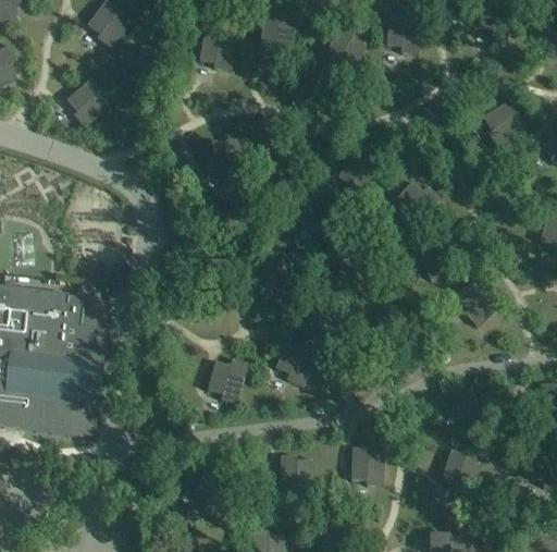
[(0,0),(0,19),(19,17),(16,1),(21,0),(0,0)]
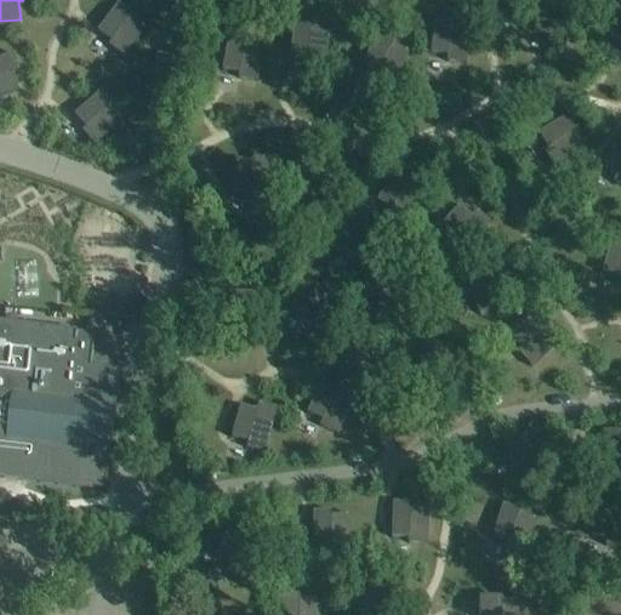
[(108,41),(125,53),(146,23),(130,12),(132,9),(119,0),(117,0),(97,28),(112,38),(108,41)]
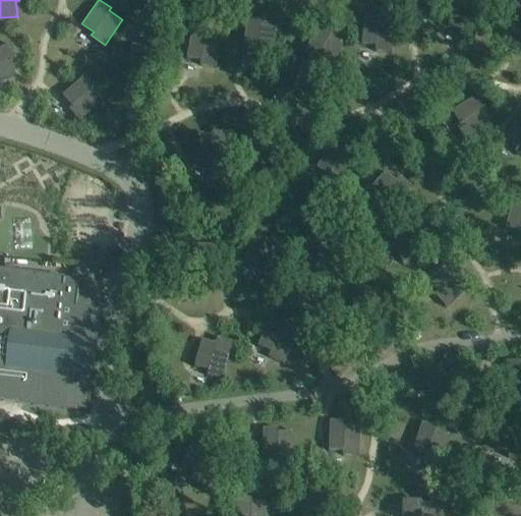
[(474,38),(485,9),(471,3),(472,0),(456,0),(447,22),(460,27),(459,32),(474,38)]
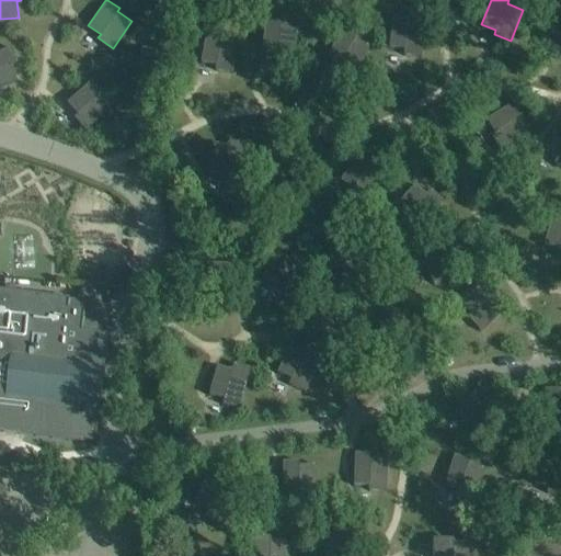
[(560,8),(550,31),(560,36),(560,42),(560,43),(560,42),(560,8)]
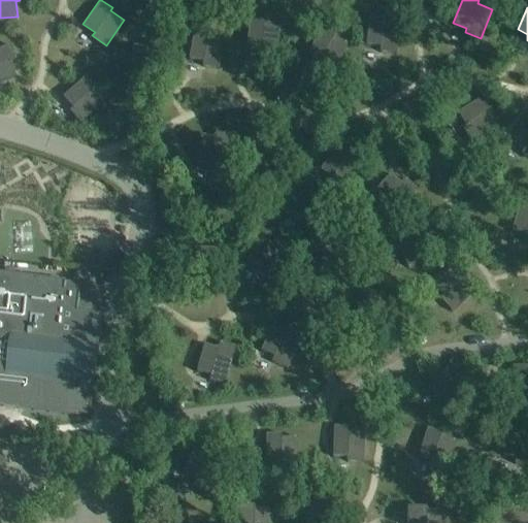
[(369,13),(366,41),(381,43),(380,48),(396,51),(401,11),(385,9),(384,15),(369,13)]
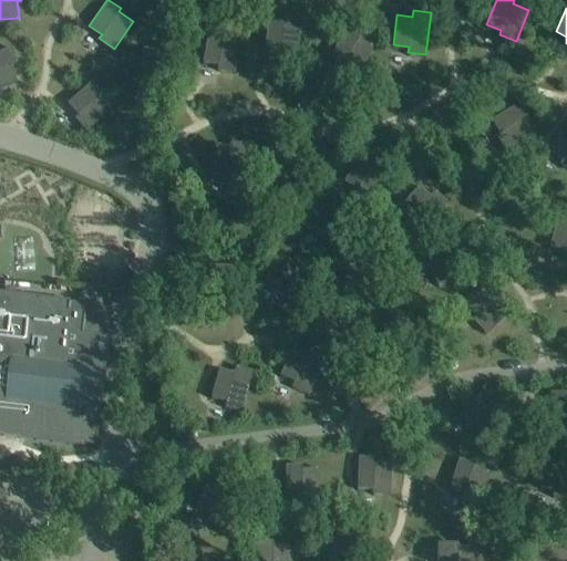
[(268,17),(265,47),(280,49),(280,54),(298,55),(302,13),(284,11),(284,19),(268,17)]
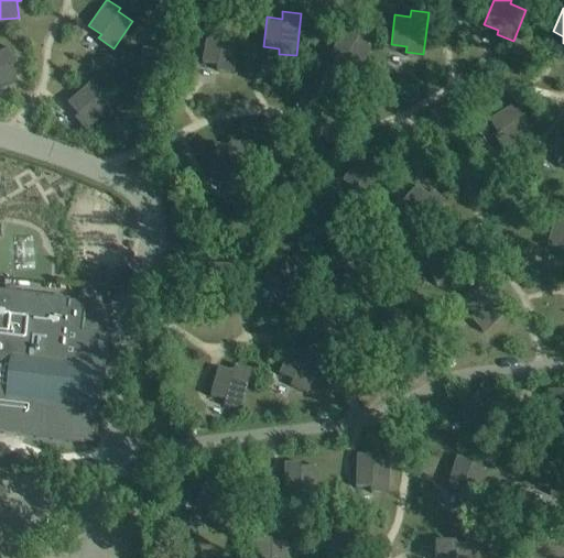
[(342,65),(358,73),(371,43),(356,36),(358,32),(343,25),(329,55),(344,62),(342,65)]
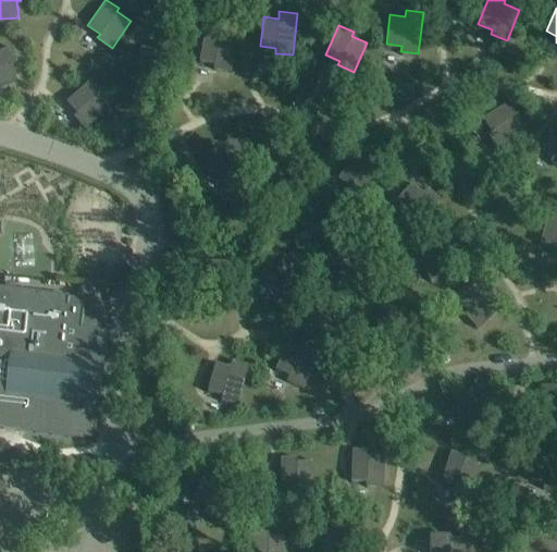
[(231,69),(237,37),(220,34),(221,31),(206,27),(199,59),(214,62),(213,66),(231,69)]
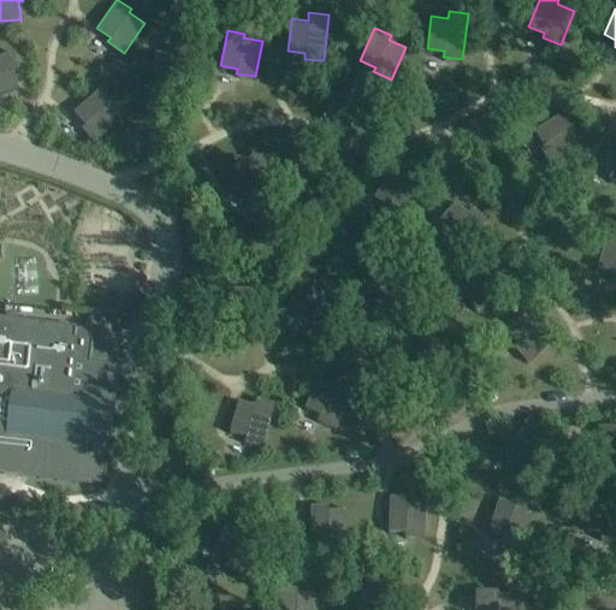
[(167,90),(187,93),(193,47),(173,45),(172,52),(155,49),(150,82),(167,84),(167,90)]
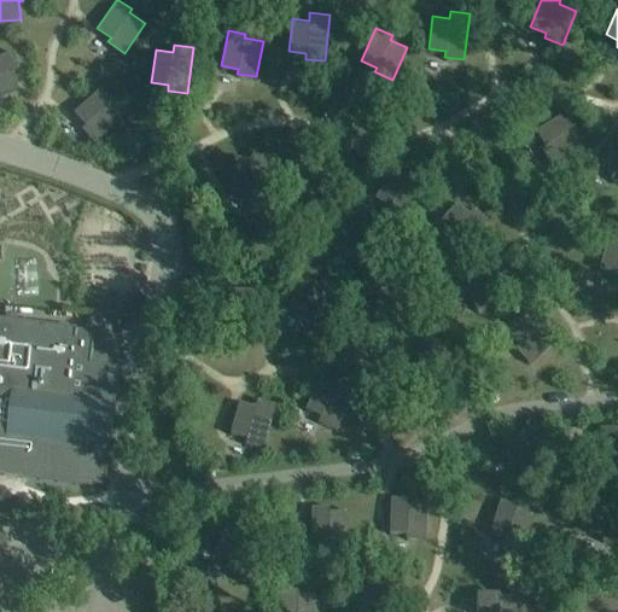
[(0,92),(19,85),(13,68),(18,65),(12,48),(0,53),(0,92)]
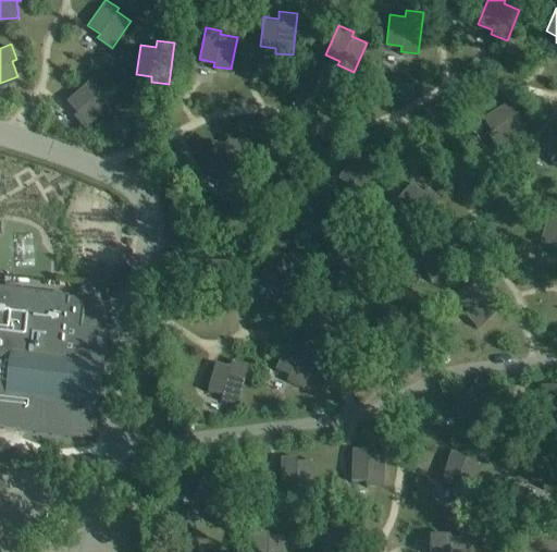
[(85,126),(109,105),(98,93),(101,89),(90,78),(66,100),(77,111),(74,114),(85,126)]
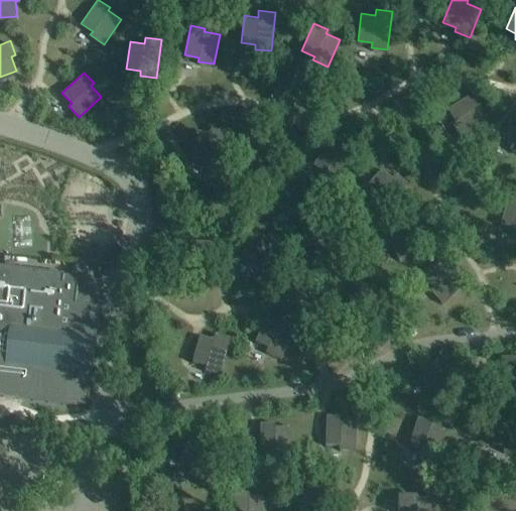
[(455,120),(452,122),(461,135),(486,119),(477,107),(481,104),(473,92),(447,108),(455,120)]
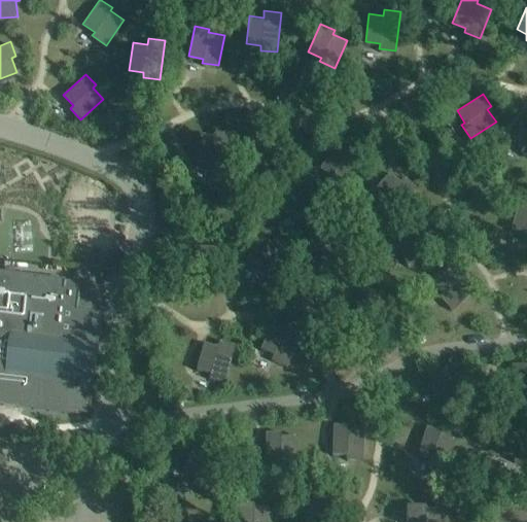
[(526,115),(524,114),(511,139),(523,145),(521,150),(526,153),(526,115)]
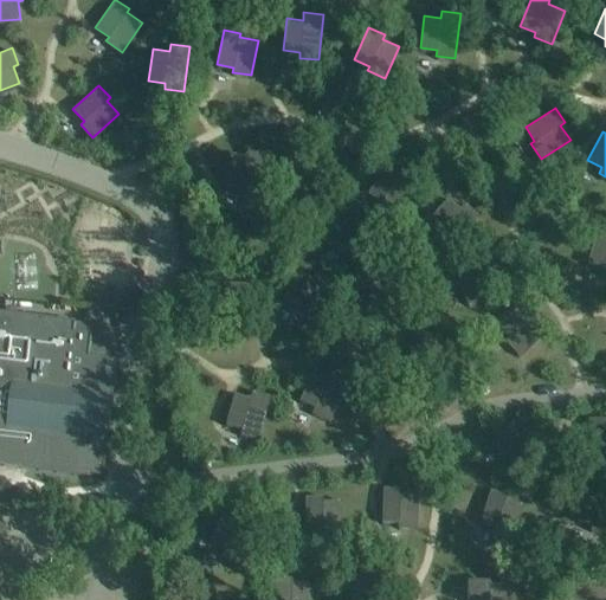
[(247,147),(246,154),(230,150),(223,182),(239,186),(237,192),(256,197),(266,152),(247,147)]
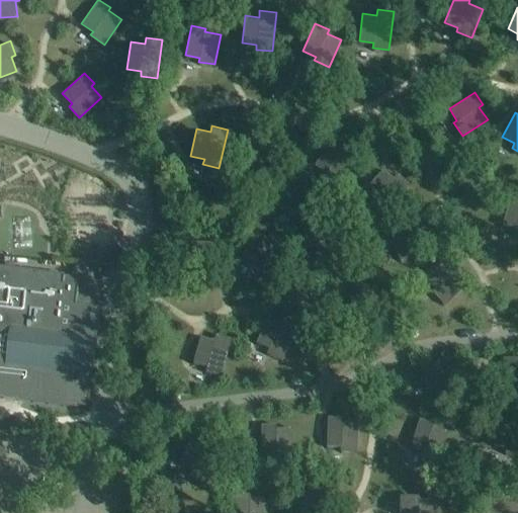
[(329,141),(315,164),(327,172),(324,176),(338,184),(358,152),(344,143),(341,148),(329,141)]
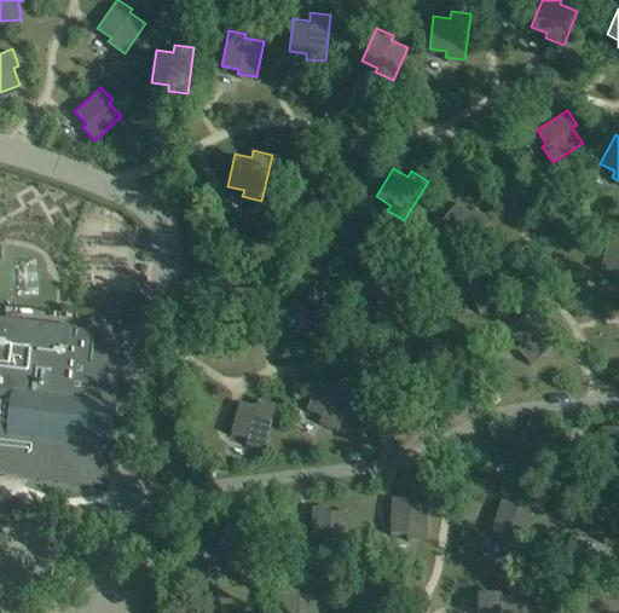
[(460,254),(490,219),(475,206),(470,212),(458,200),(437,225),(449,236),(445,241),(460,254)]
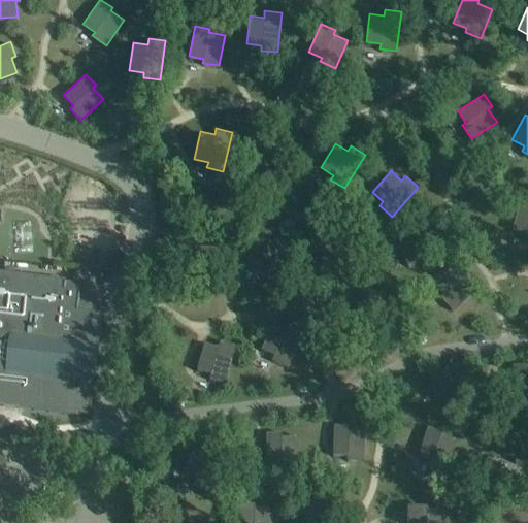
[(527,236),(527,200),(520,198),(513,228),(526,231),(525,235),(527,236)]
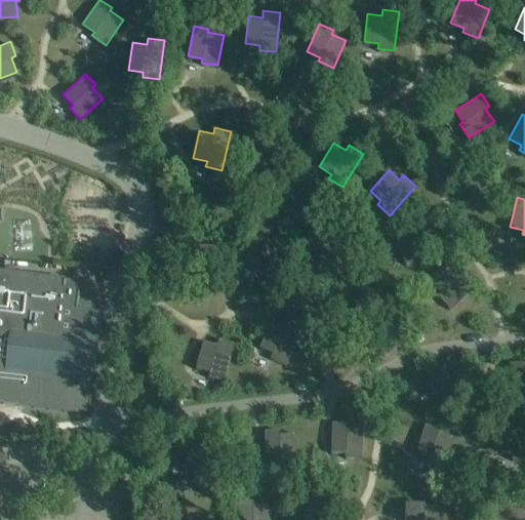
[(422,221),(397,233),(403,245),(399,248),(406,263),(442,246),(435,231),(429,234),(422,221)]
